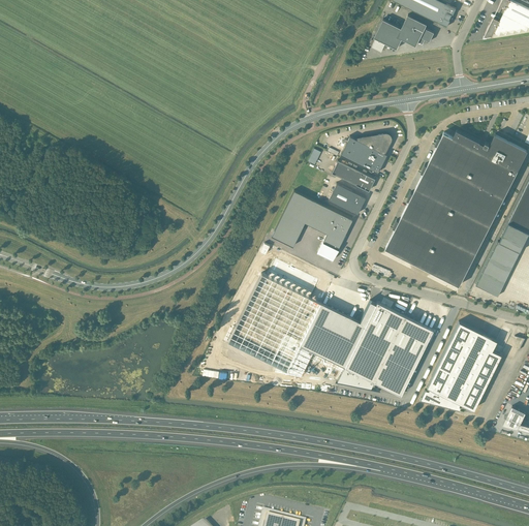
[(393,0),(393,2),(447,29),(450,23),(449,22),(452,17),(453,17),(456,10),(434,0),(393,0)]
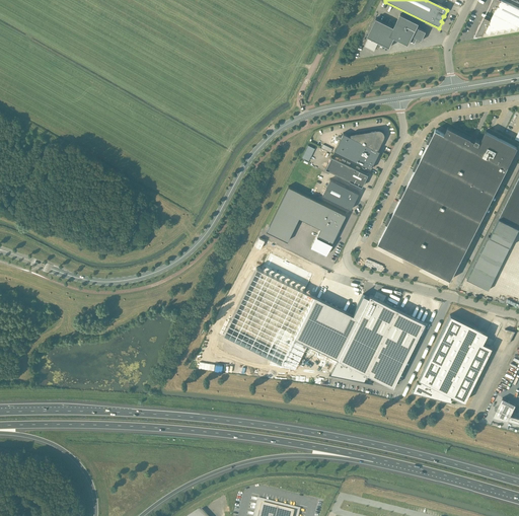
[(501,2),(497,0),(493,0),(489,8),(496,11),(491,22),(484,19),(475,34),(476,39),(484,38),(485,34),(490,37),(492,33),(497,35),(498,31),(503,34),(505,30),(510,33),(511,29),(516,32),(518,28),(518,10),(501,2)]
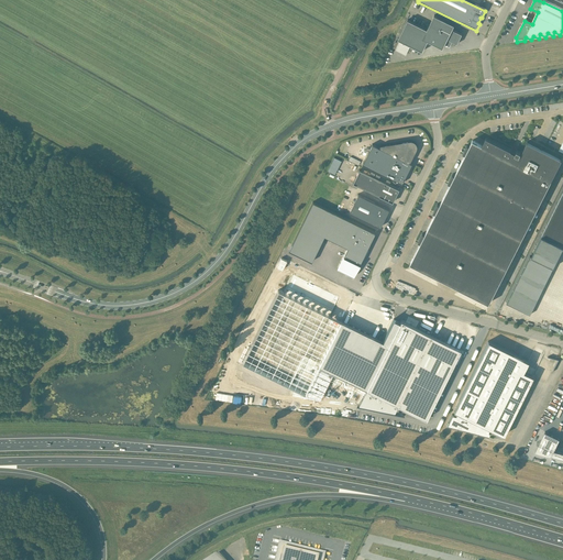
[(423,41),(428,44),(443,51),(445,46),(450,48),(452,44),(457,46),(462,37),(452,32),(454,28),(434,18),(428,32),(423,41)]
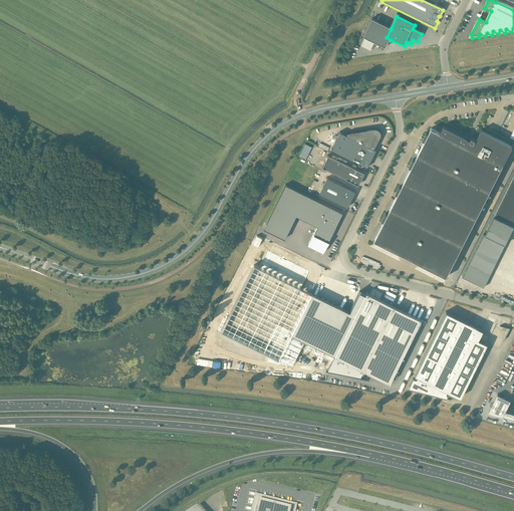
[(386,49),(391,40),(387,37),(391,29),(372,20),(363,38),(365,39),(361,47),(370,52),(372,48),(375,49),(377,45),(386,49)]
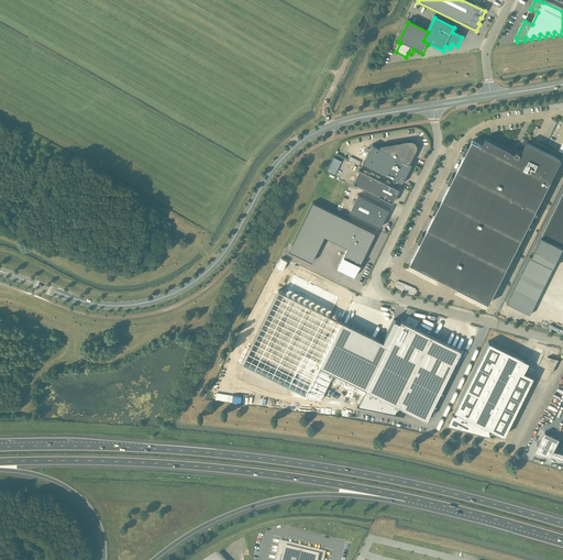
[(412,261),(410,266),(411,266),(488,306),(489,306),(492,300),(497,292),(519,248),(562,162),(561,162),(561,163),(527,146),(528,145),(527,144),(520,158),(519,157),(521,155),(517,153),(516,154),(511,152),(511,153),(486,140),(483,147),(473,143),(470,149),(467,147),(463,156),(465,157),(454,178),(452,177),(448,185),(451,186),(440,208),(438,207),(433,215),(435,216),(424,238),(422,235),(418,244),(421,245),(418,251),(412,261)]
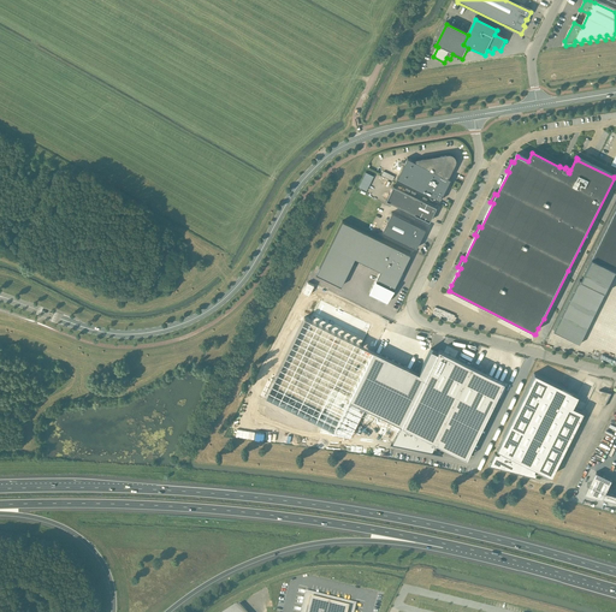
[(450,156),(449,156),(448,156),(416,161),(415,162),(407,161),(396,183),(439,203),(450,182),(446,180),(448,180),(449,180),(455,167),(456,165),(456,164),(456,162),(456,161),(455,160),(455,159),(454,159),(452,158),(451,158),(450,156)]
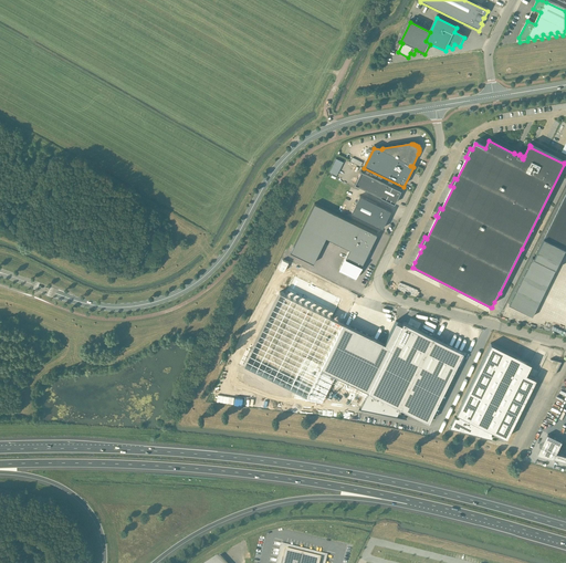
[(343,165),(336,162),(329,175),(336,178),(343,165)]
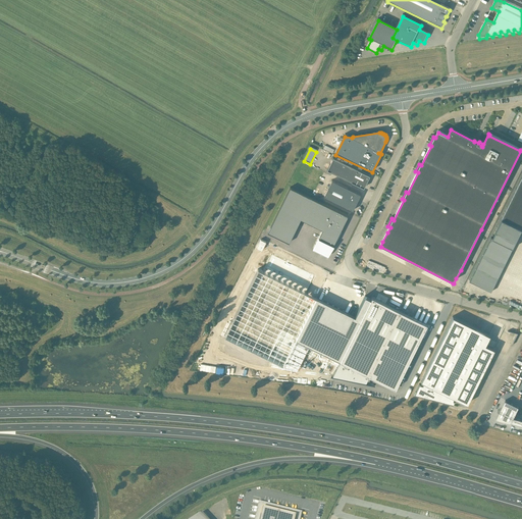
[(370,178),(333,160),(331,163),(332,163),(330,166),(327,172),(364,191),(370,178)]
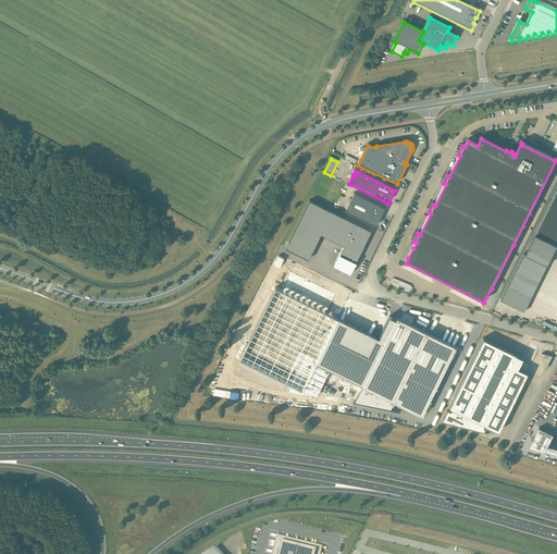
[(384,210),(354,195),(345,212),(359,220),(375,228),(384,210)]
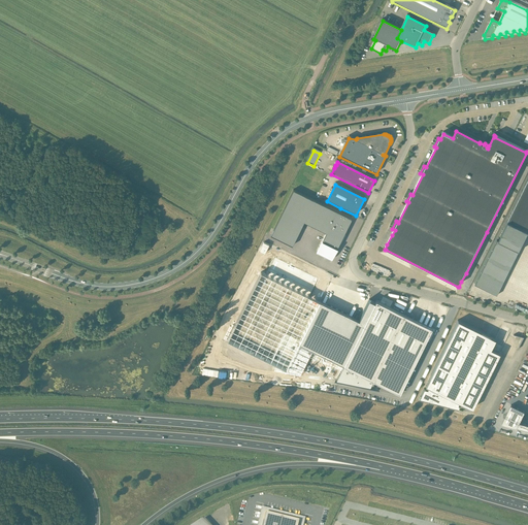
[(352,221),(293,192),(270,237),(292,249),(304,224),(326,235),(318,254),(332,261),(352,221)]
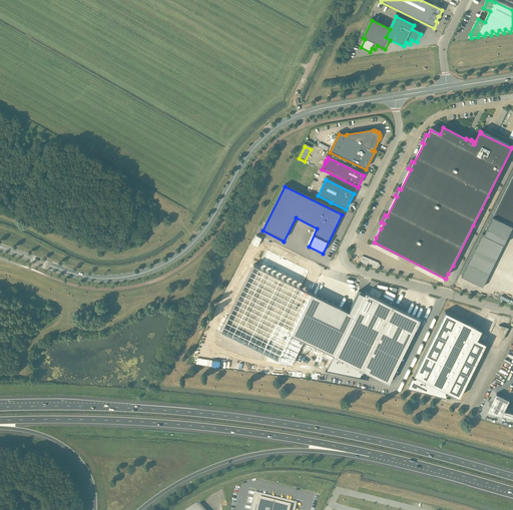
[(512,186),(499,217),(512,223),(512,186)]
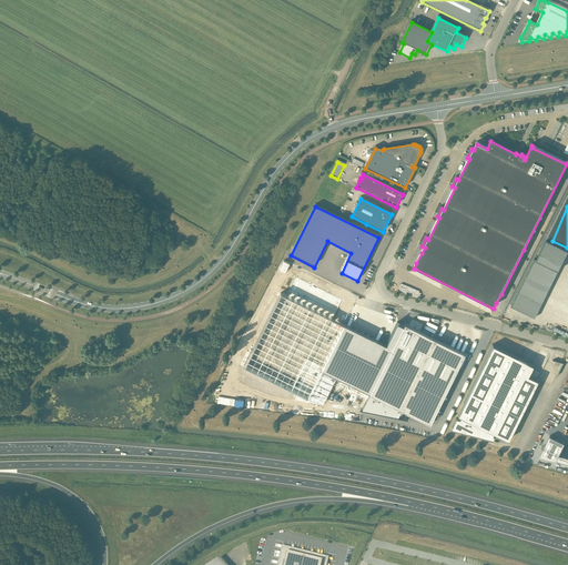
[(558,273),(567,252),(547,241),(536,262),(558,273)]
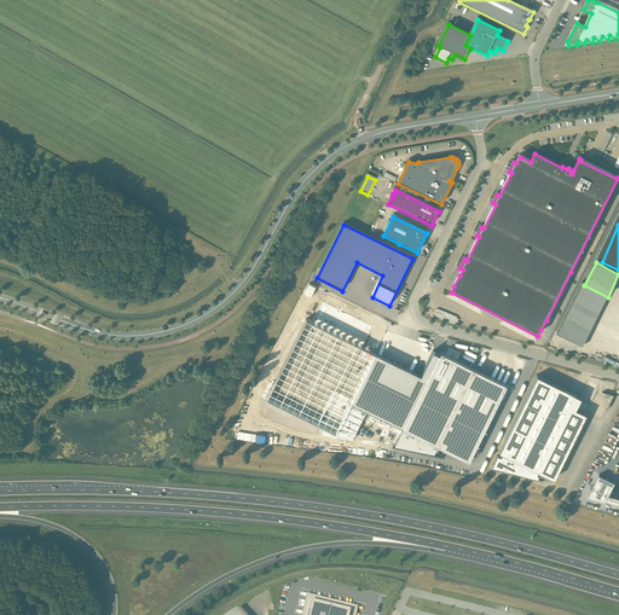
[(306,321),(267,401),(353,444),(364,421),(399,437),(394,447),(433,456),(437,447),(468,463),(507,387),(441,355),(439,358),(433,354),(421,378),(375,355),(306,321)]
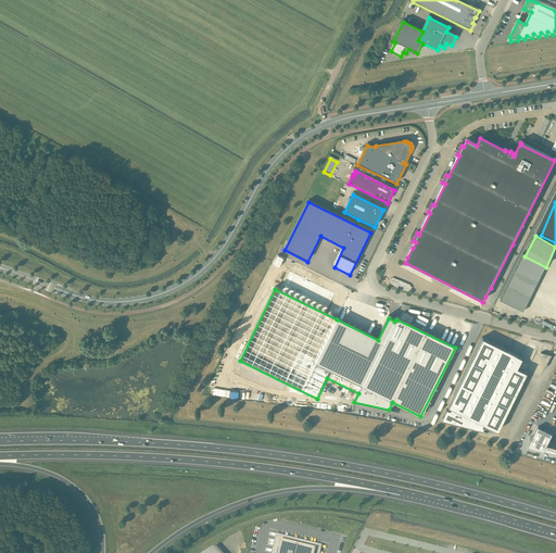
[(521,360),(482,340),(454,398),(449,409),(451,410),(450,413),(446,412),(441,423),(482,434),(483,429),(482,429),(483,426),(497,432),(500,427),(520,386),(520,385),(526,375),(516,369),(521,360)]
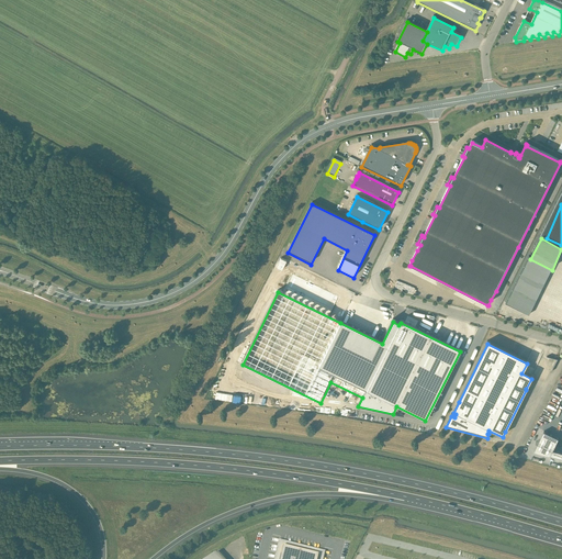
[(543,434),(535,454),(561,460),(561,455),(553,453),(559,442),(543,434)]
